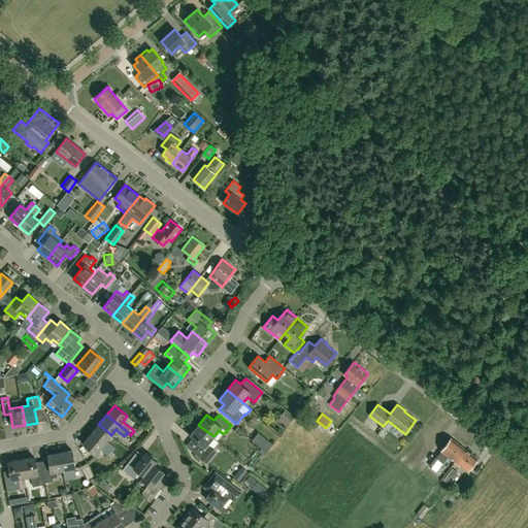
[(106,440),(111,435),(98,424),(91,434),(111,452),(116,448),(106,440)]
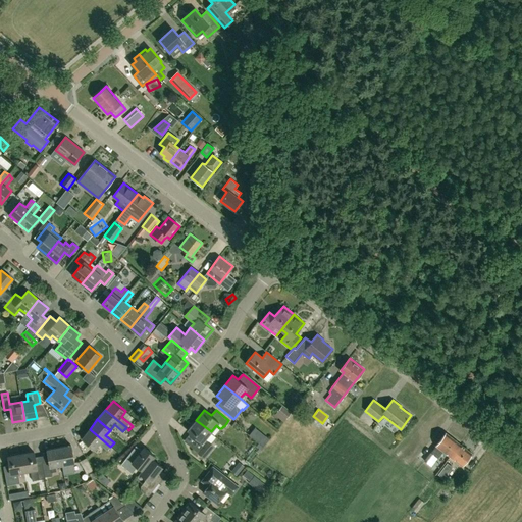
[(205,439),(207,436),(211,431),(196,420),(188,430),(195,436),(188,444),(198,452),(197,453),(204,458),(206,455),(214,446),(205,439)]
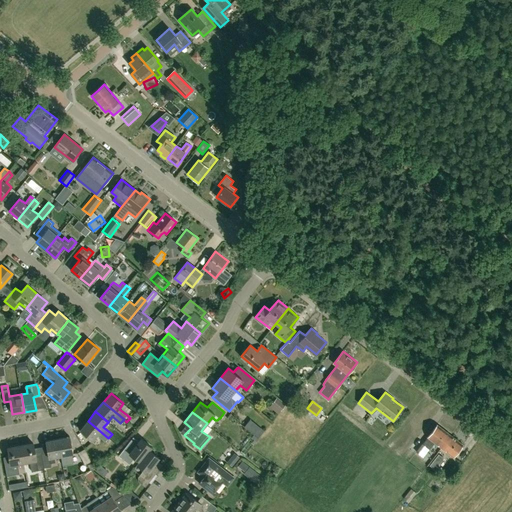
[(108,438),(88,421),(80,430),(92,441),(97,435),(105,441),(108,438)]
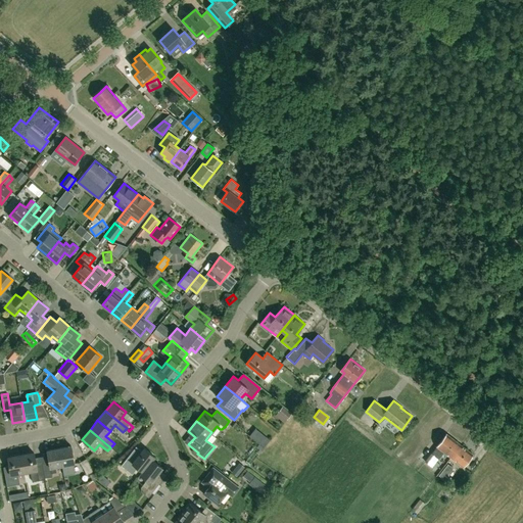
[(443,452),(449,457),(450,458),(461,444),(446,433),(434,449),(428,444),(419,457),(420,458),(408,473),(420,482),(443,452)]
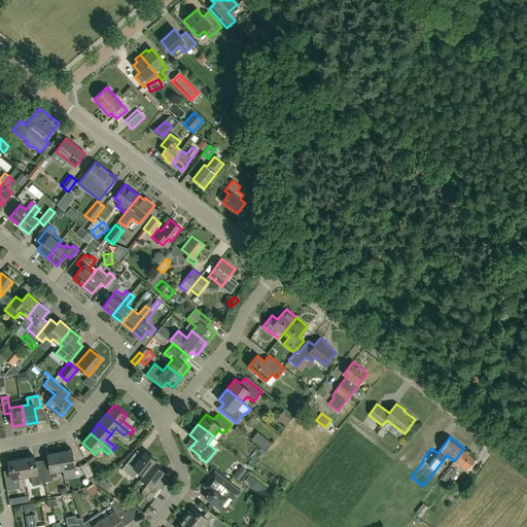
[(477,457),(464,448),(454,461),(466,470),(477,457)]
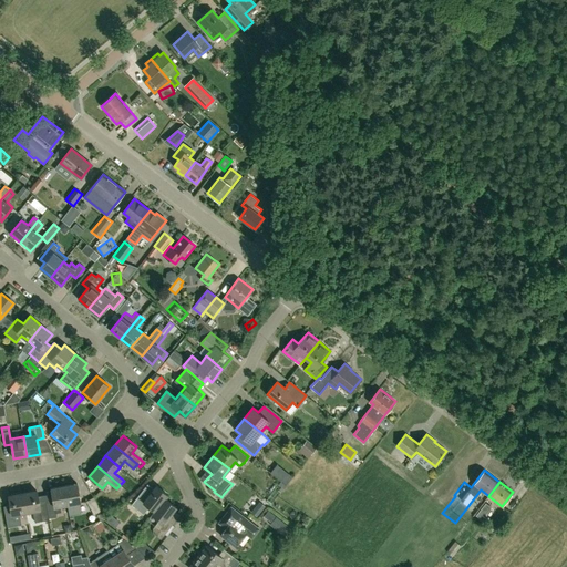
[(78,483),(64,486),(68,505),(81,503),(78,483)]
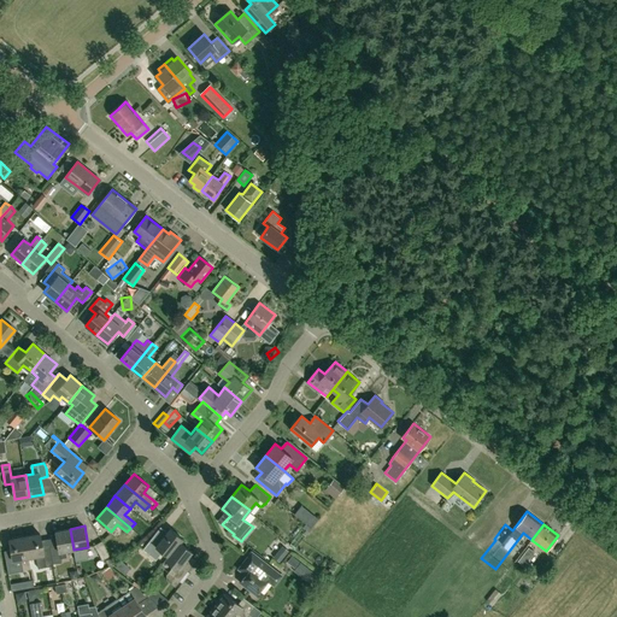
[(168,556),(182,539),(170,529),(168,533),(160,527),(144,550),(157,559),(163,552),(168,556)]
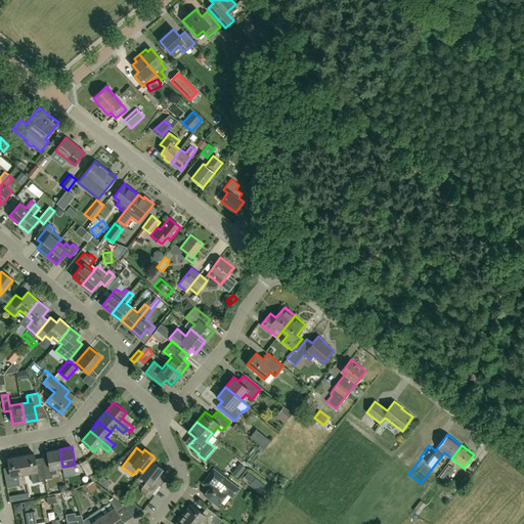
[(62,467),(59,449),(47,451),(49,461),(41,463),(44,480),(45,480),(45,479),(52,478),(52,474),(56,473),(55,468),(62,467)]
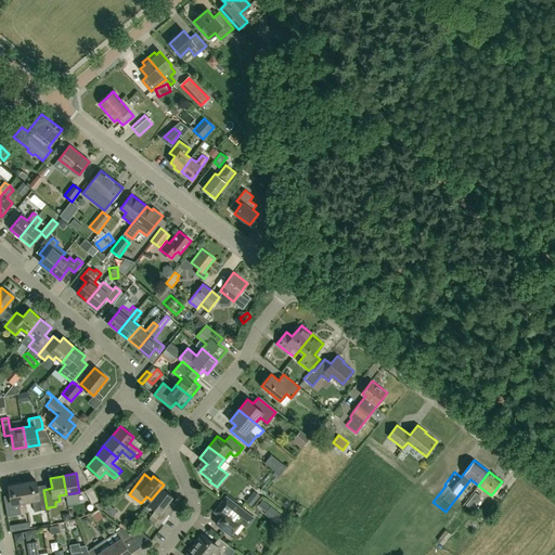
[(47,508),(43,490),(38,491),(36,480),(23,482),(26,501),(33,500),(35,511),(47,508)]
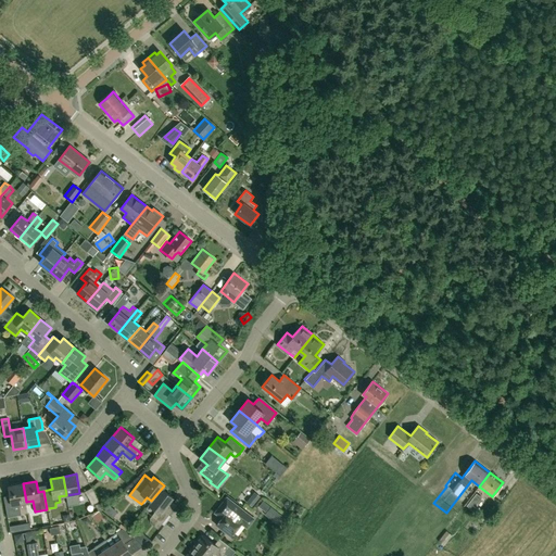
[(26,502),(23,483),(9,487),(10,495),(3,496),(8,517),(21,515),(20,504),(26,502)]
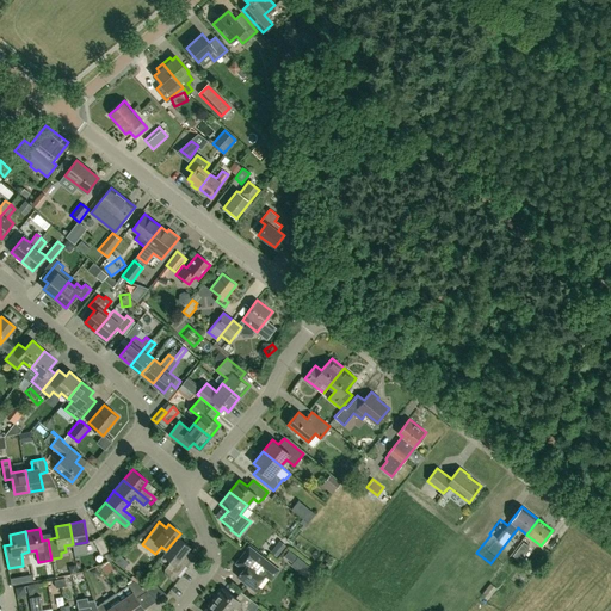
[(180,534),(166,550),(162,554),(172,561),(167,567),(165,571),(165,575),(173,581),(177,575),(180,578),(189,567),(186,566),(193,556),(187,550),(190,547),(178,537),(180,534)]
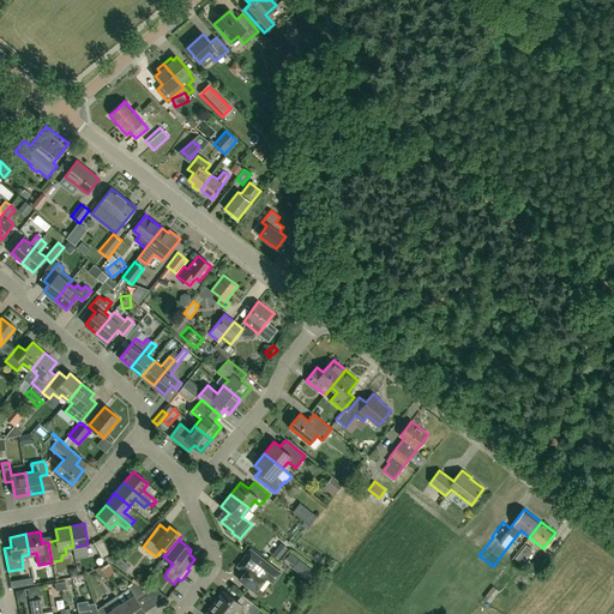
[(109,553),(101,539),(94,542),(102,558),(109,553)]
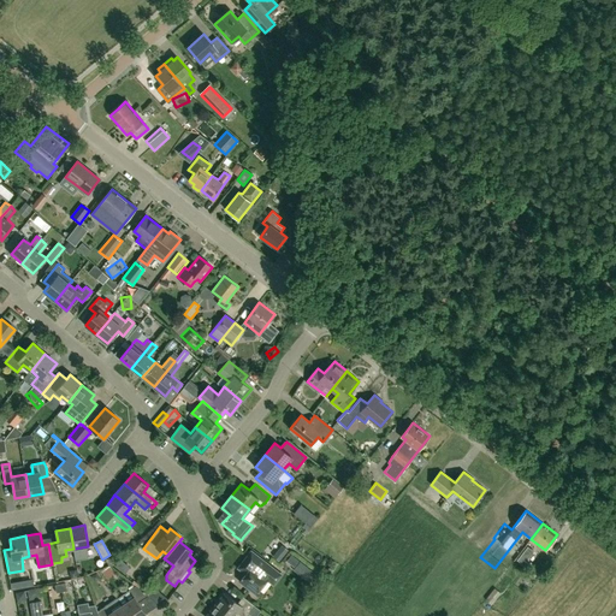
[(522,554),(531,561),(535,555),(527,549),(522,554)]
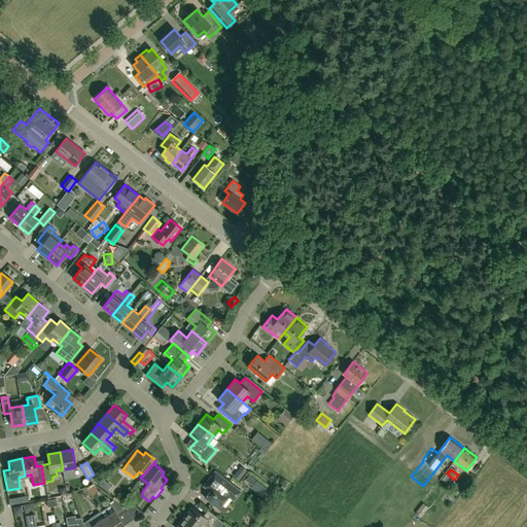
[(242,492),(229,482),(215,470),(204,486),(210,491),(205,497),(219,508),(229,496),(235,500),(242,492)]
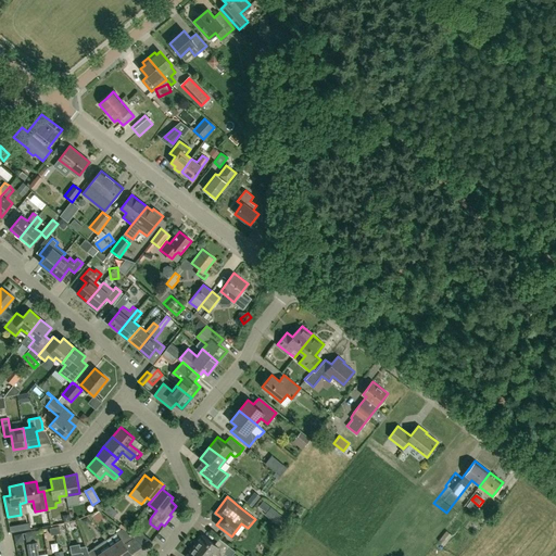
[(456,523),(464,514),(459,510),(452,520),(456,523)]
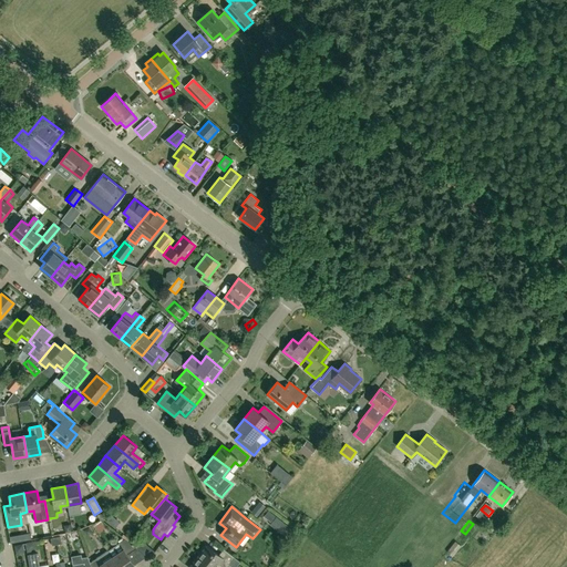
[(124,549),(112,557),(119,566),(134,566),(135,566),(127,554),(136,548),(125,539),(120,543),(124,549)]
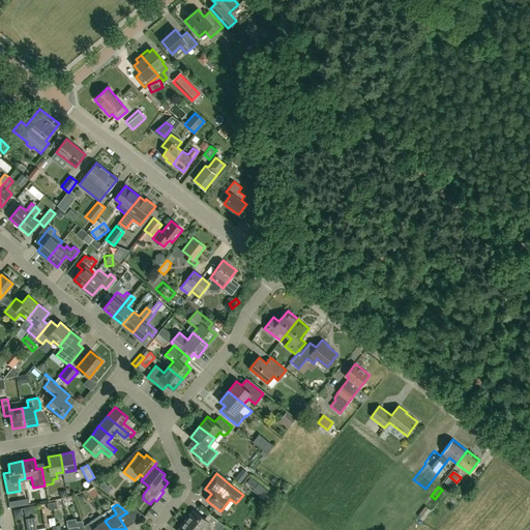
[(125,521),(134,528),(145,516),(137,507),(125,521)]
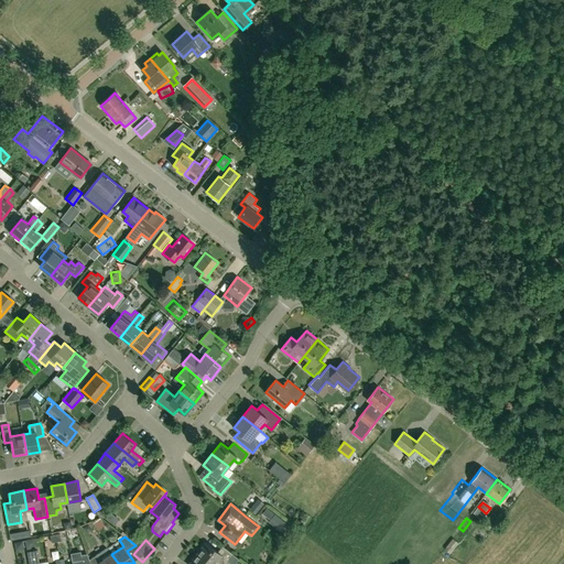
[(231,563),(234,563),(239,559),(223,545),(217,552),(206,542),(196,553),(210,563),(215,563),(218,561),(221,563),(224,563),(227,561),(231,563)]
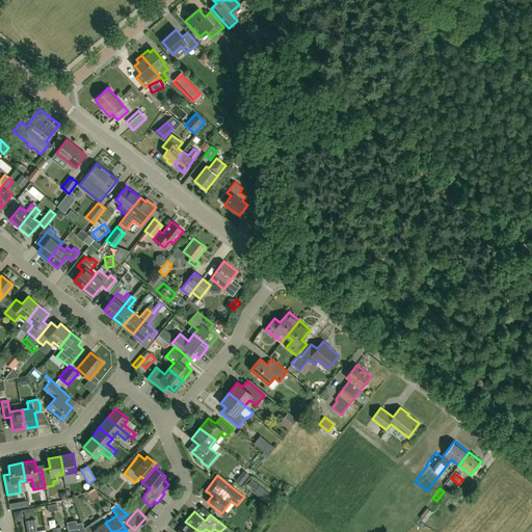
[(111,531),(105,523),(101,516),(84,528),(85,531),(111,531)]
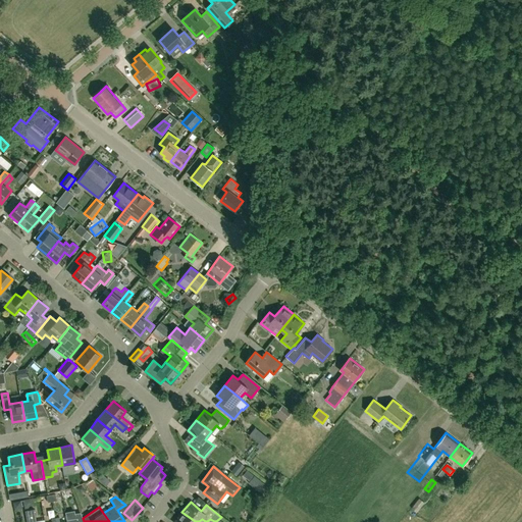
[(36,521),(34,509),(25,511),(27,521),(36,521)]
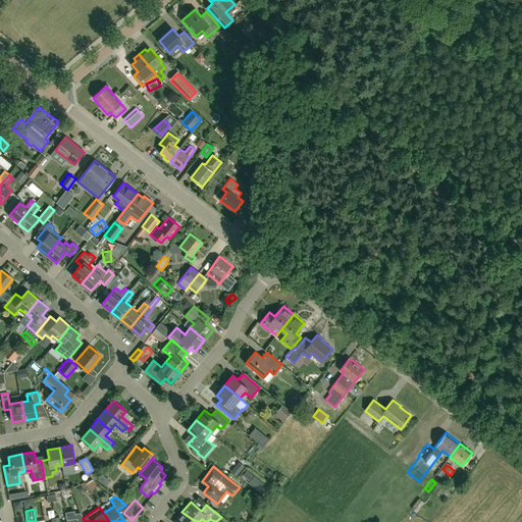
[(195,521),(181,512),(173,521),(195,521)]
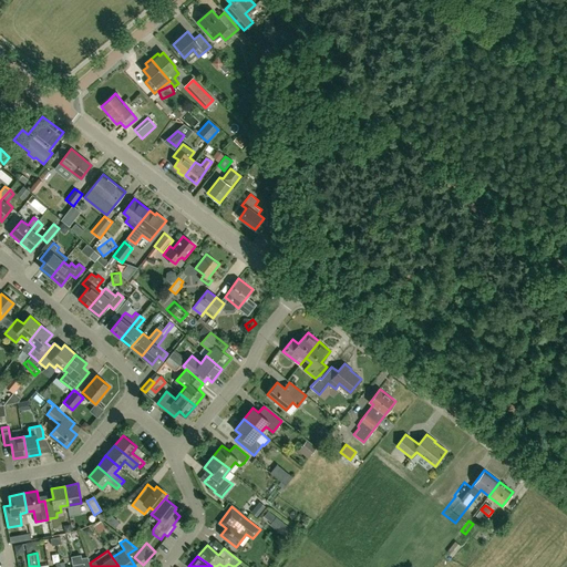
[(91,566),(90,563),(88,557),(82,558),(83,563),(73,565),(73,566),(72,566),(91,566)]
